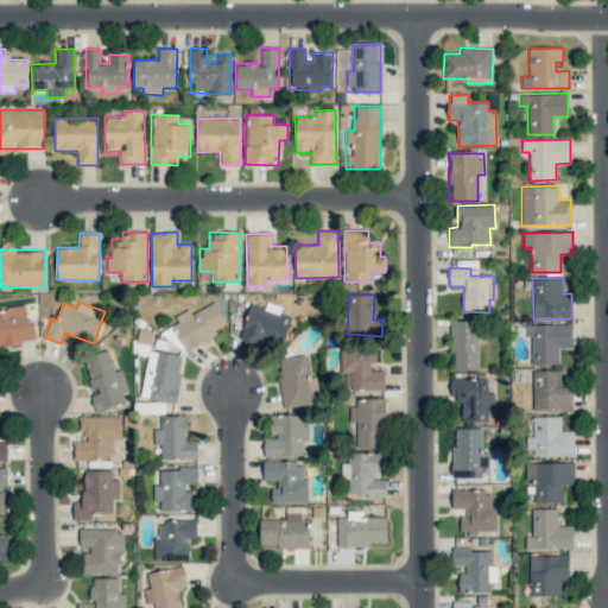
[(185,349),(228,327),(215,302),(191,314),(190,310),(170,321),(185,349)]
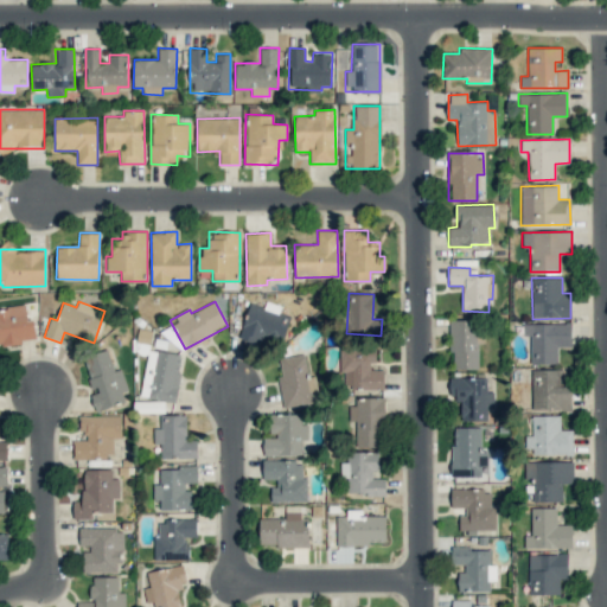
[(240,338),(261,343),(262,337),(283,342),(291,318),(279,314),(281,306),(266,302),(264,306),(249,302),(240,338)]
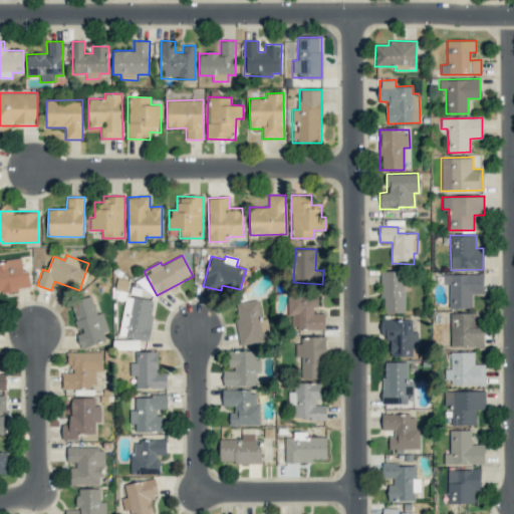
[(0,291),(30,288),(28,270),(23,271),(22,258),(0,260),(0,291)]
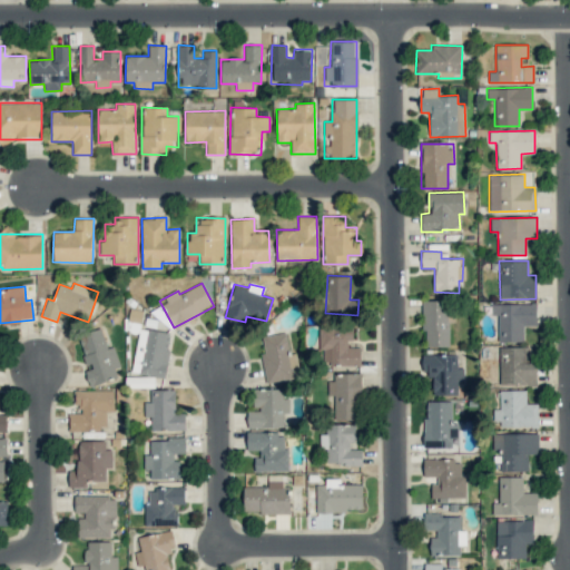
[(422,346),(448,346),(449,301),(423,300),(422,346)]
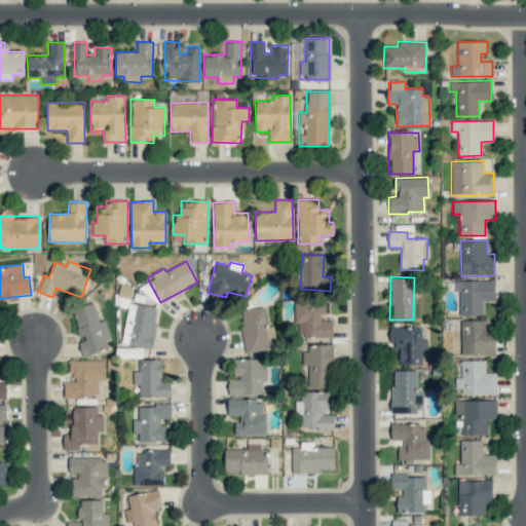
[(495,301),(494,279),(453,280),(453,291),(459,290),(460,315),(483,314),(483,301),(495,301)]
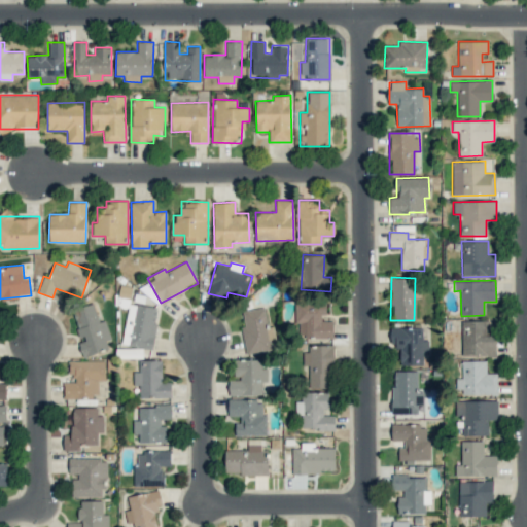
[(157,308),(129,303),(121,344),(151,349),(157,308)]
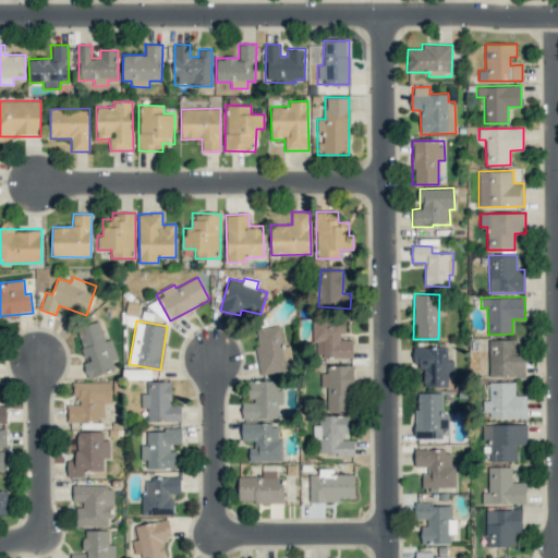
[(353,358),(353,340),(344,340),(343,320),(314,320),(314,358),(353,358)]
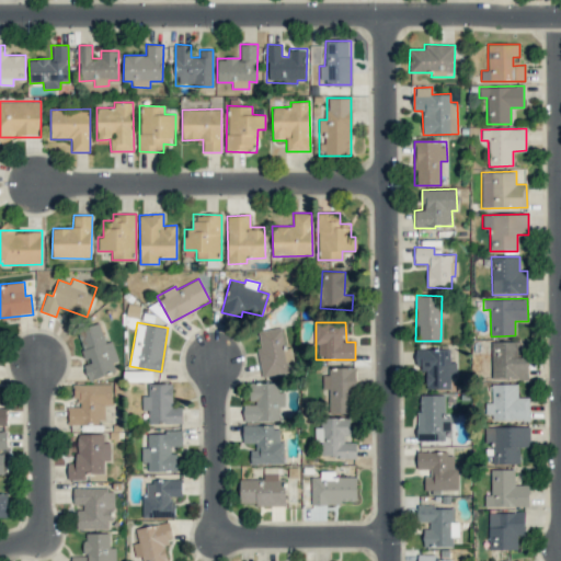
[(116,373),(113,363),(117,362),(113,341),(105,343),(100,323),(77,329),(86,362),(83,363),(88,379),(116,373)]
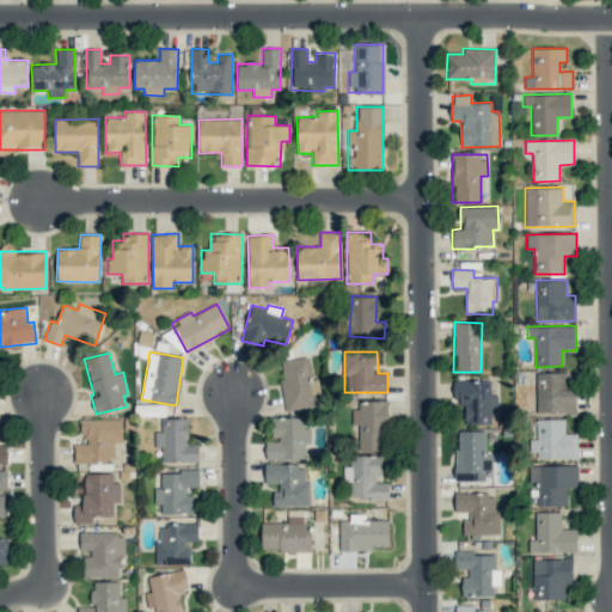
[(285,411),(320,407),(317,379),(311,380),(307,356),(281,361),(283,379),(280,379),(285,411)]
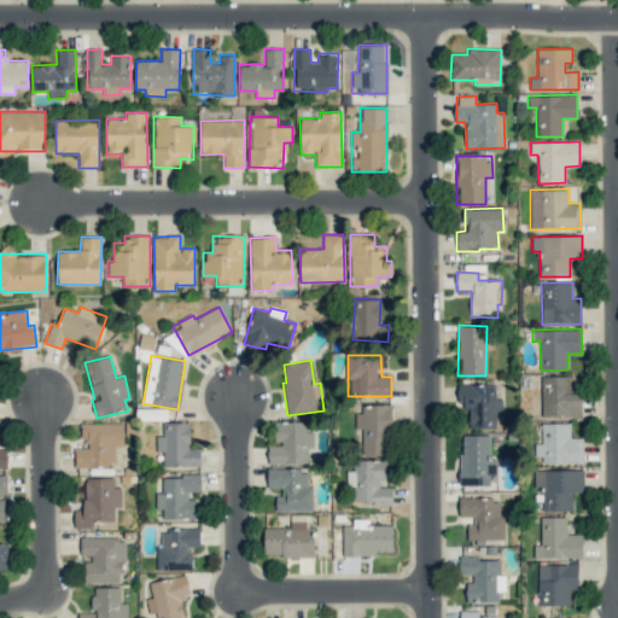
[(569,375),(541,377),(542,418),(582,418),(582,394),(569,394),(569,375)]
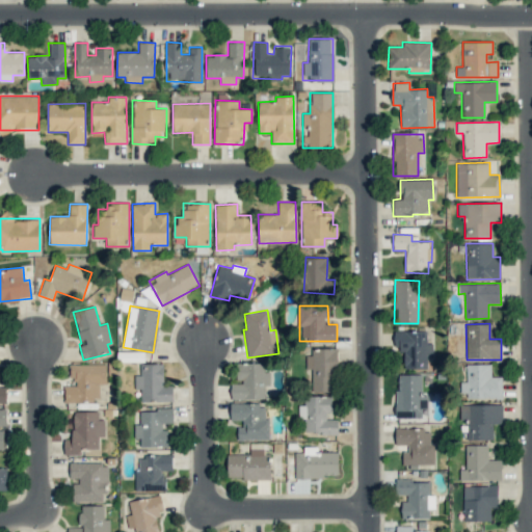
[(403,368),(427,369),(427,357),(432,357),(432,344),(427,344),(427,330),(394,330),(394,349),(404,349),(403,368)]
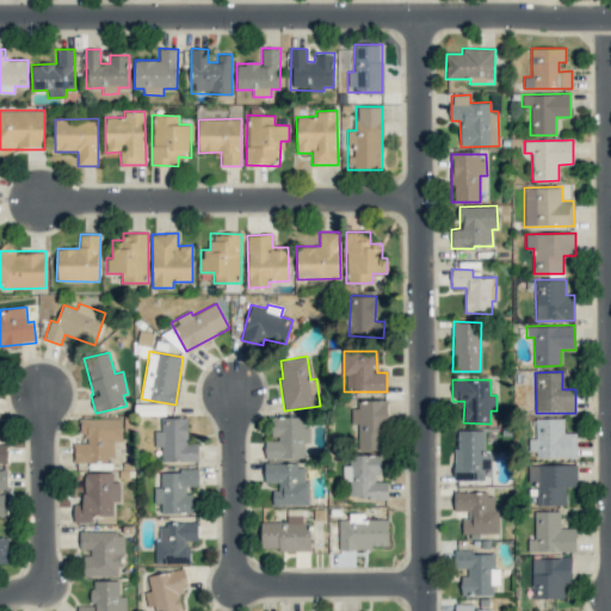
[(353,424),(358,424),(358,450),(387,450),(386,400),(353,400),(353,424)]
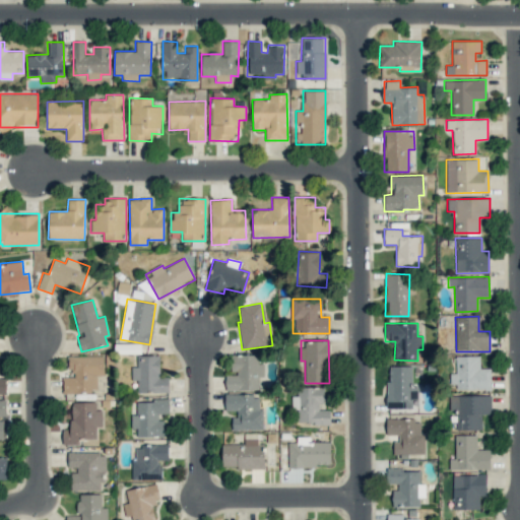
[(259,390),(258,375),(264,375),(264,364),(257,364),(257,354),(231,355),(231,374),(225,374),(225,390),(259,390)]
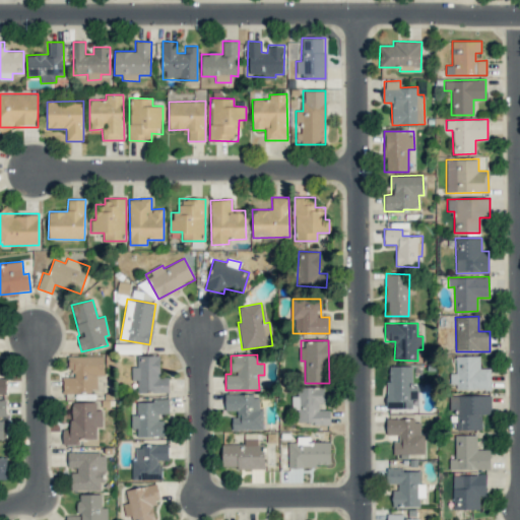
[(104,355),(70,356),(70,377),(63,377),(63,393),(96,392),(96,376),(105,376),(104,355)]
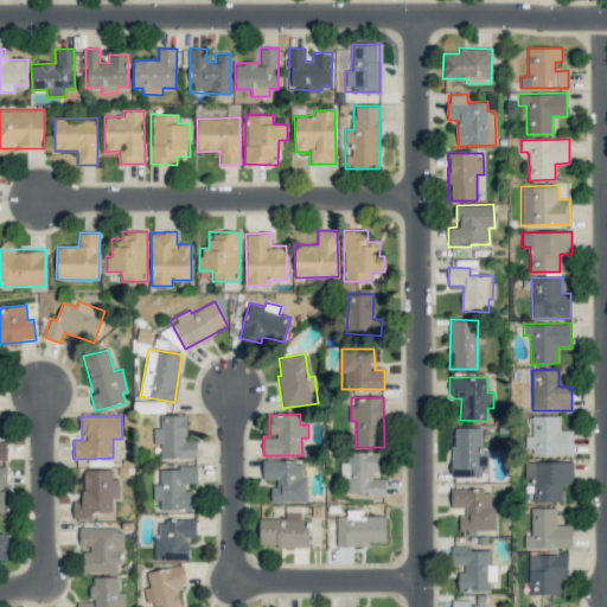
[(197,458),(197,440),(186,440),(186,415),(160,415),(160,428),(153,428),(154,443),(160,443),(160,458),(197,458)]
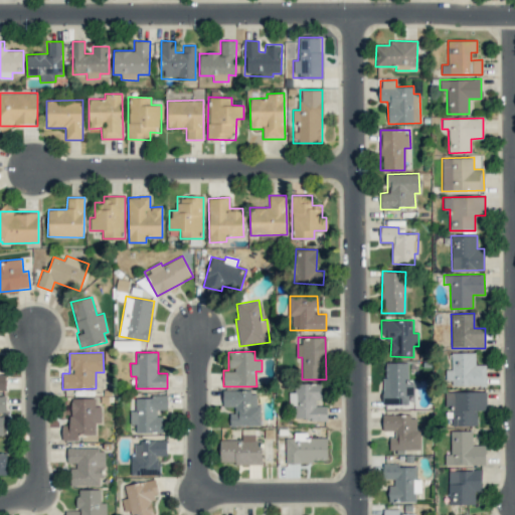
[(475,352),(451,352),(452,370),(446,370),(446,385),(486,384),(485,364),(475,365),(475,352)]
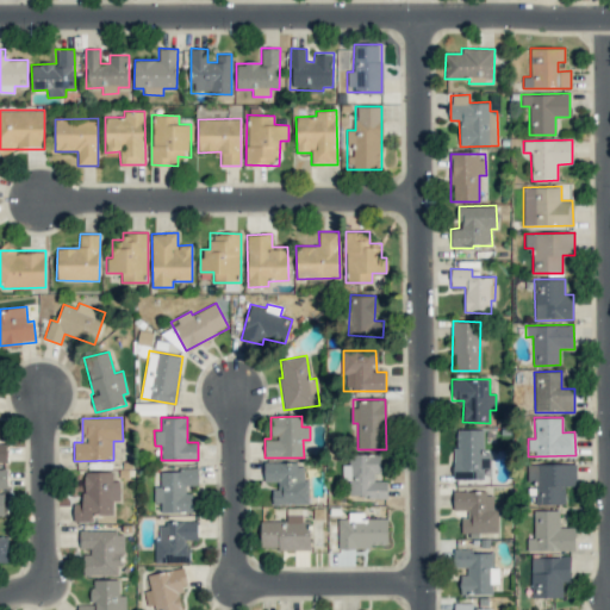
[(387,480),(379,480),(379,454),(349,454),(349,465),(344,465),(344,497),(387,497),(387,480)]
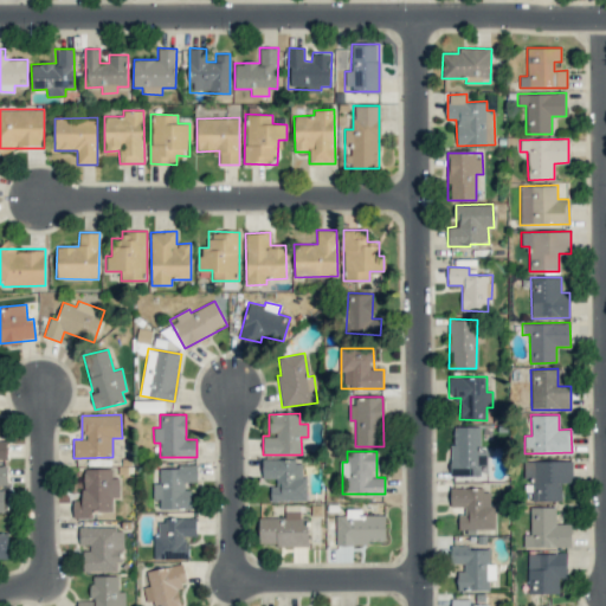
[(263,478),(272,478),(272,501),(305,501),(304,459),(263,461),(263,478)]
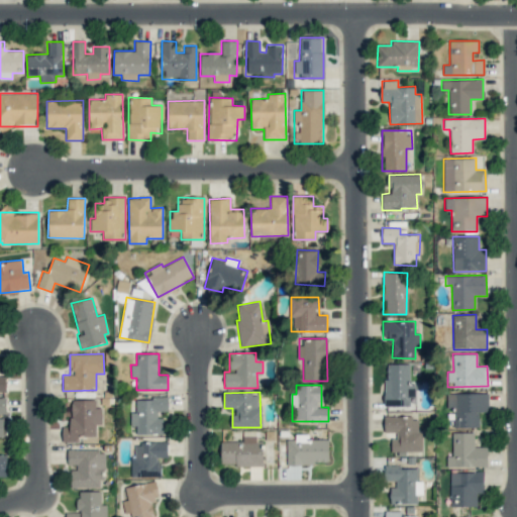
[(488,392),(446,394),(447,409),(453,409),(453,428),(479,427),(479,412),(489,412),(488,392)]
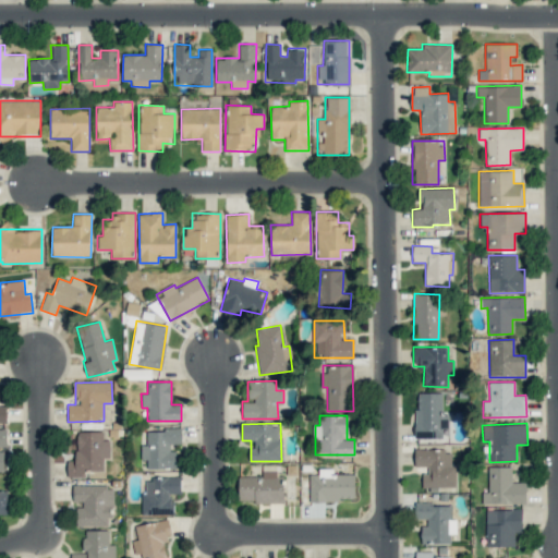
[(181,429),(146,429),(146,445),(141,445),(141,460),(147,460),(146,469),(177,470),(177,451),(170,451),(170,444),(181,444),(181,429)]
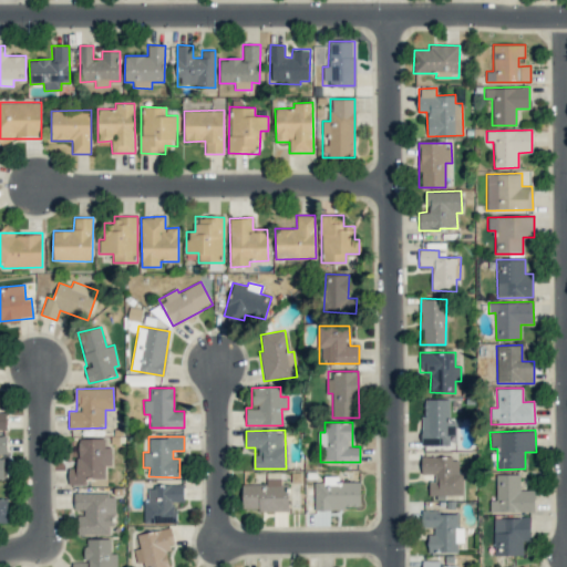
[(69,484),(85,485),(86,478),(105,478),(105,465),(111,465),(112,446),(103,446),(103,439),(78,439),(78,468),(69,467),(69,484)]
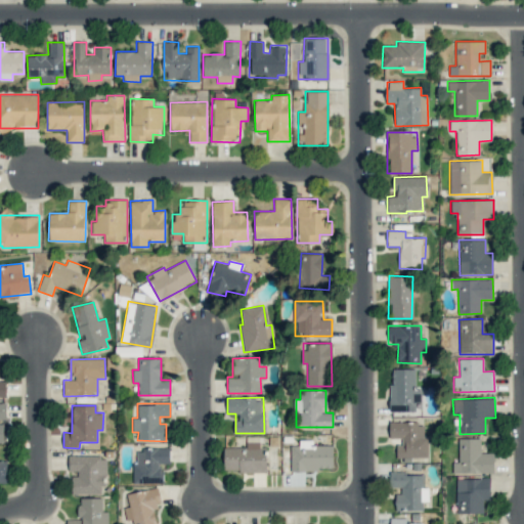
[(428,459),(428,436),(424,436),(424,422),(389,423),(389,438),(398,438),(398,460),(428,459)]
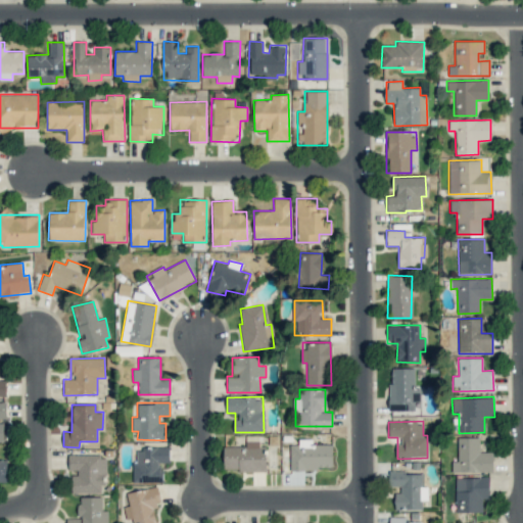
[(452,473),(492,472),(492,453),(479,453),(479,437),(457,437),(458,461),(452,461),(452,473)]
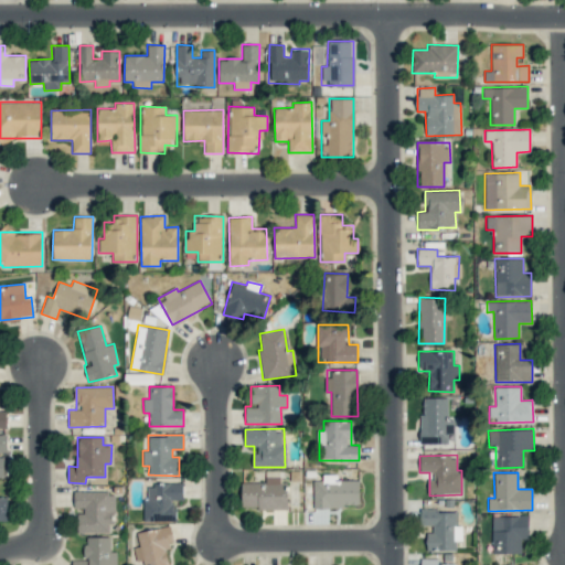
[(312,480),(313,508),(360,507),(359,480),(338,480),(338,475),(322,475),(322,480),(312,480)]
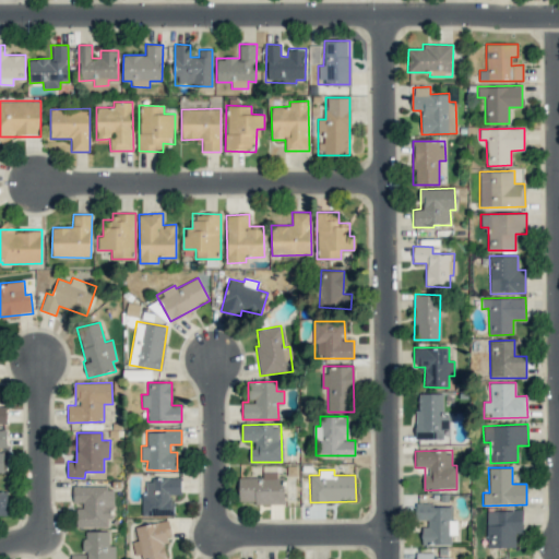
[(238,477),(239,503),(284,502),(284,474),(262,474),(262,477),(238,477)]
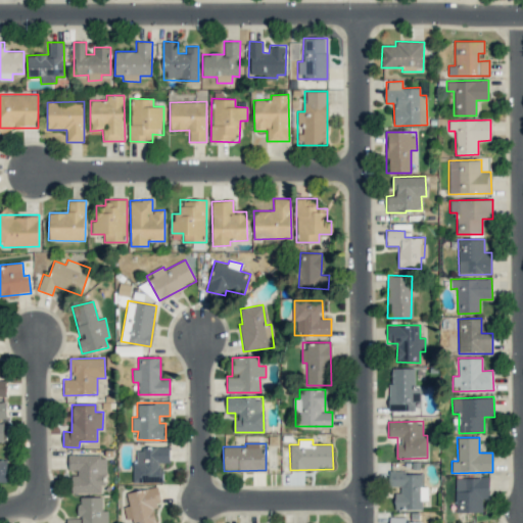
[(169,447),(136,448),(136,463),(133,463),(133,482),(161,482),(161,463),(170,463),(169,447)]
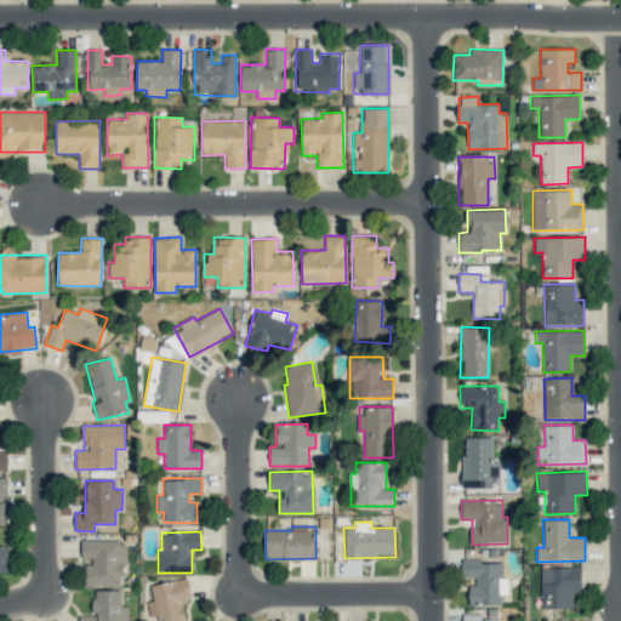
[(120,586),(120,565),(126,565),(126,541),(81,540),(80,560),(85,560),(85,585),(120,586)]
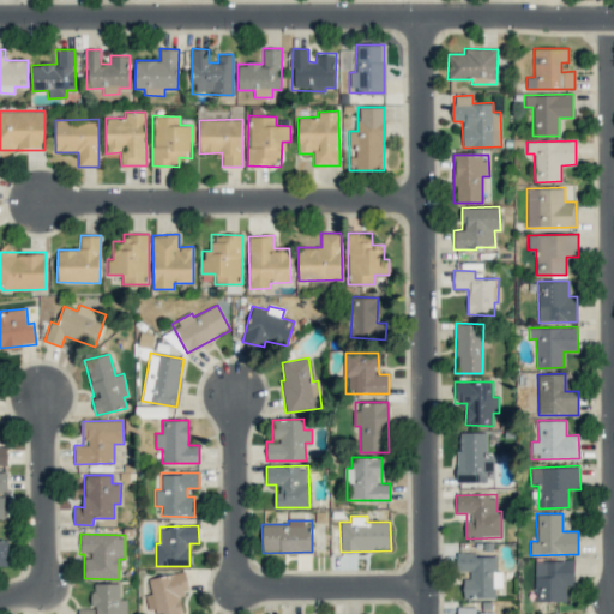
[(495,599),(495,588),(501,588),(501,571),(495,571),(495,554),(456,554),(456,573),(463,573),(463,599),(495,599)]
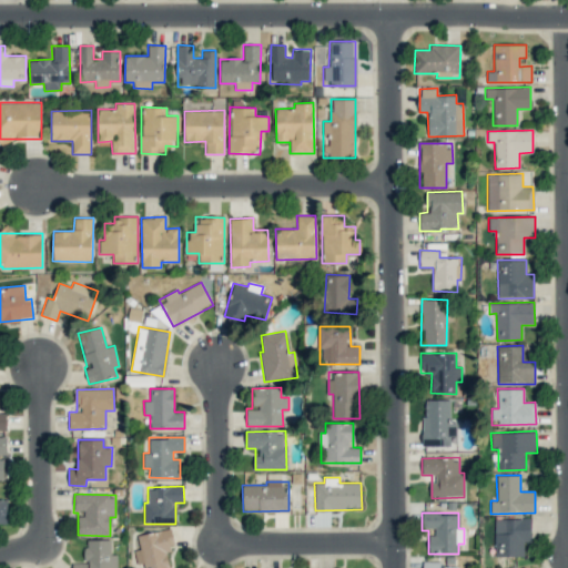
[(494,519),(495,557),(525,556),(524,541),(531,541),(531,518),(494,519)]
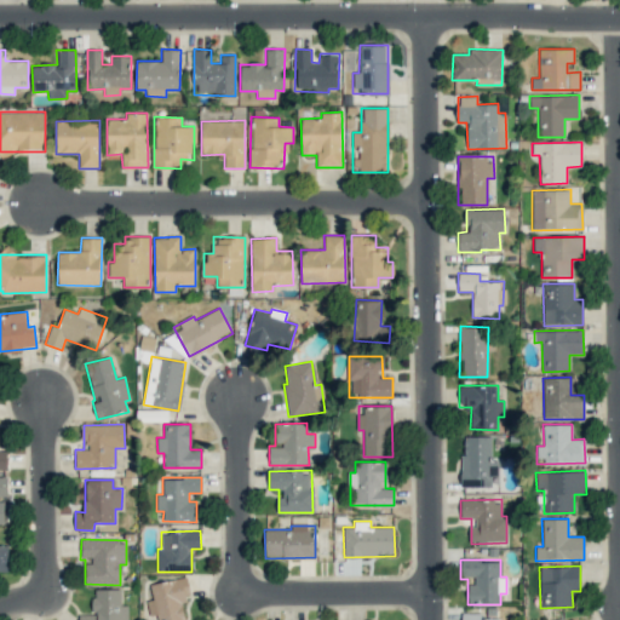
[(150,584),(153,600),(147,601),(149,615),(156,615),(158,619),(184,619),(182,600),(191,597),(187,577),(150,584)]
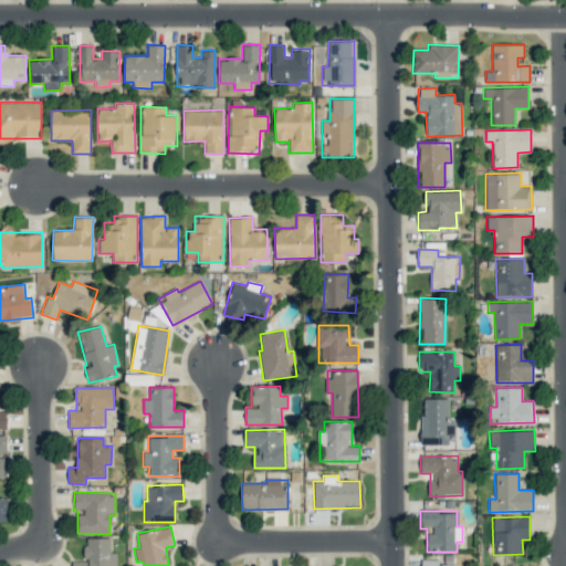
[(71,565),(116,565),(116,552),(111,553),(111,537),(84,538),(85,561),(72,562),(71,565)]
